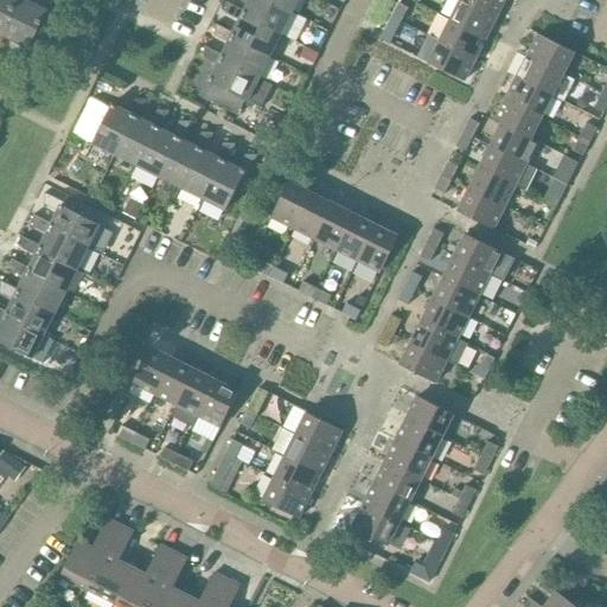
[(18,0),(0,36),(1,36),(29,50),(48,12),(25,0),(18,0)]
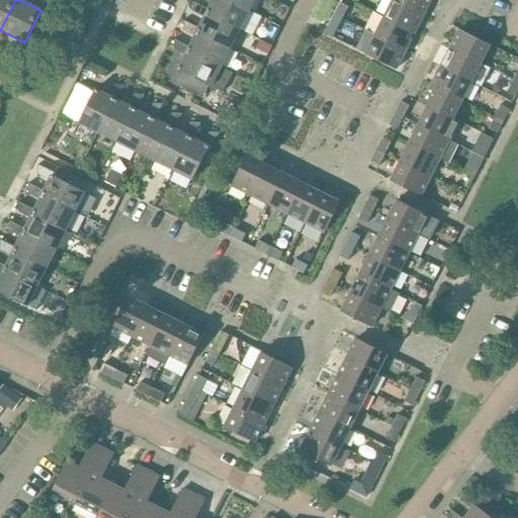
[(0,0),(0,29),(0,30),(15,0),(0,0)]
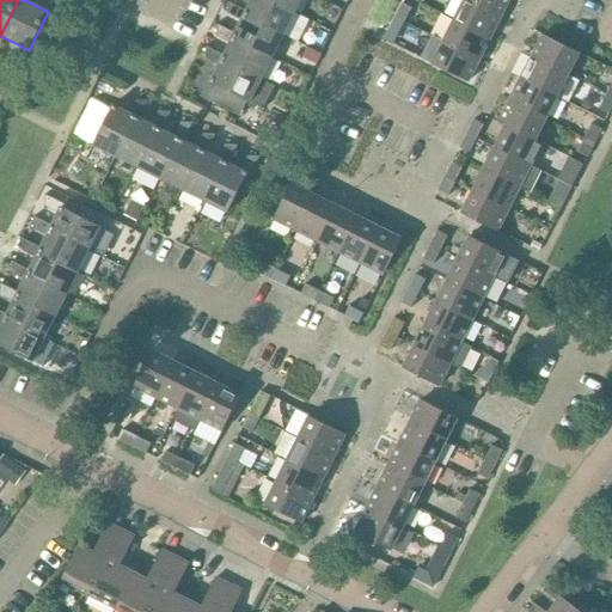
[(269,0),(252,0),(248,12),(246,12),(245,16),(285,35),(295,13),(269,0)]
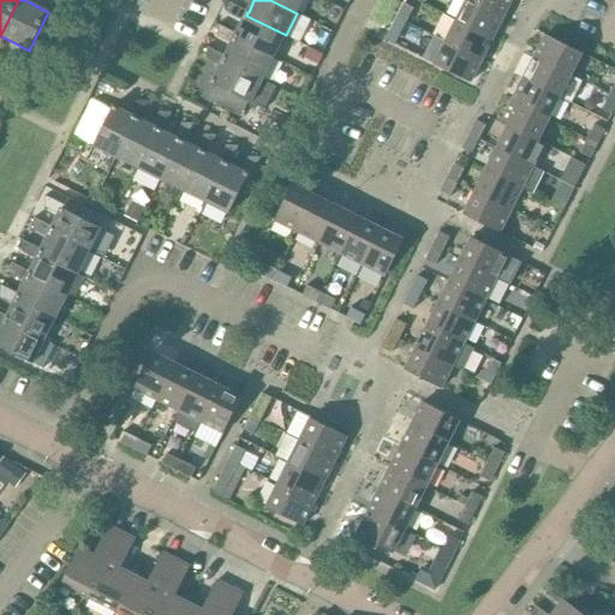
[(270,0),(297,13),(303,0),(270,0)]
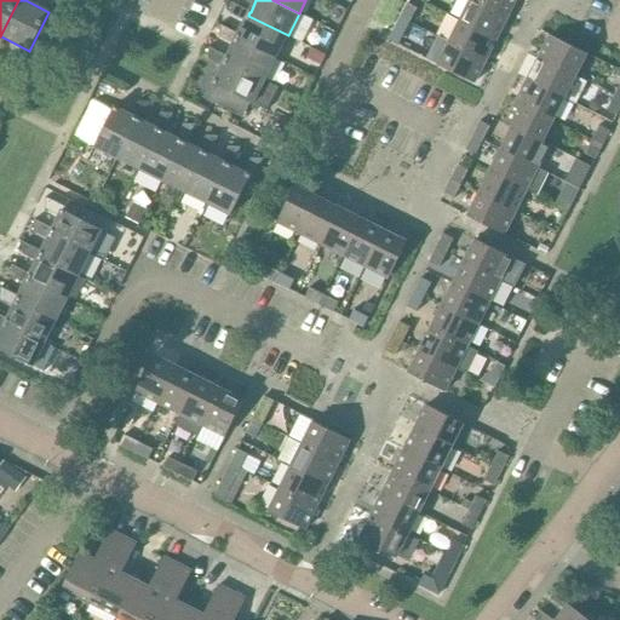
[(470,0),(460,19),(498,39),(509,16),(476,0),(470,0)]
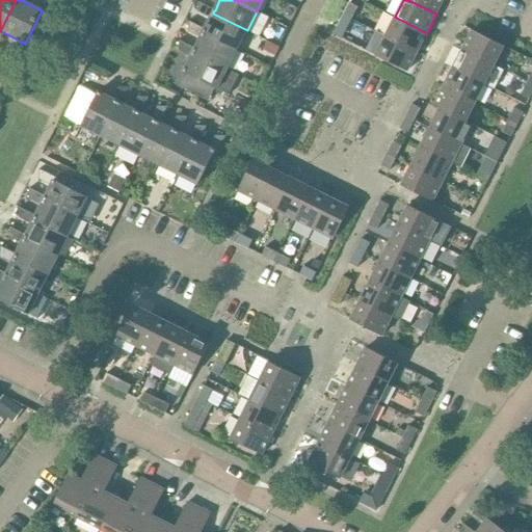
[(408,0),(436,14),(443,0),(408,0)]
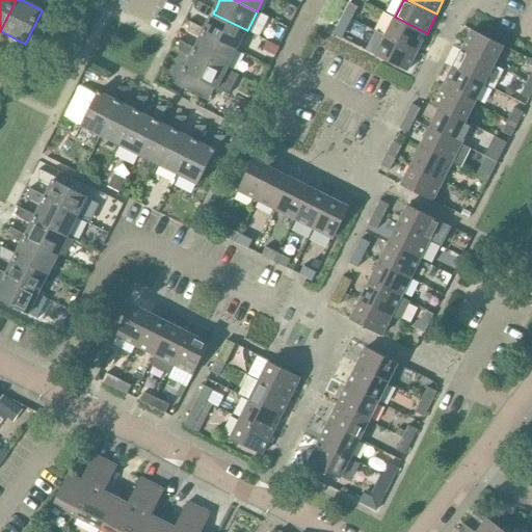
[(213,14),(214,10),(198,1),(198,11),(211,18),(205,30),(204,33),(237,50),(247,30),(213,14)]
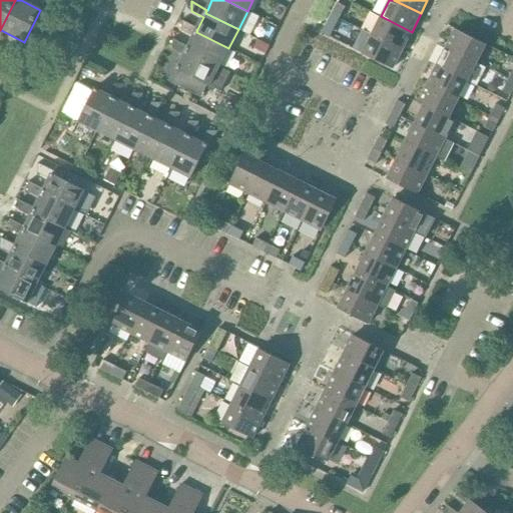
[(331,14),(340,19),(346,7),(337,3),(331,14)]
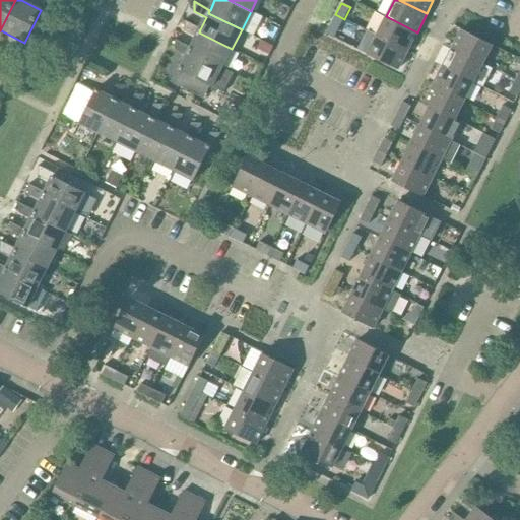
[(338,31),(344,19),(335,14),(329,26),(338,31)]
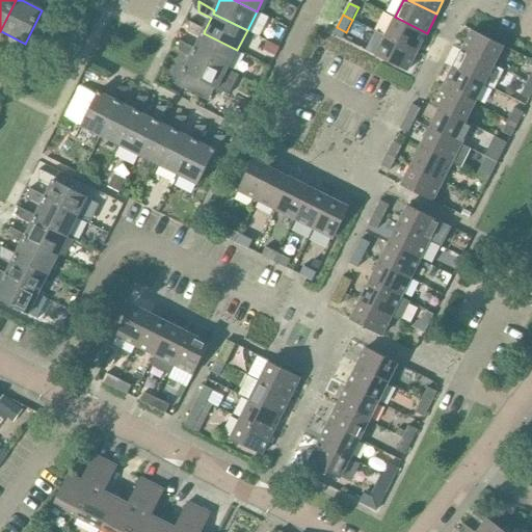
[(395,17),(386,36),(418,52),(427,33),(395,17)]
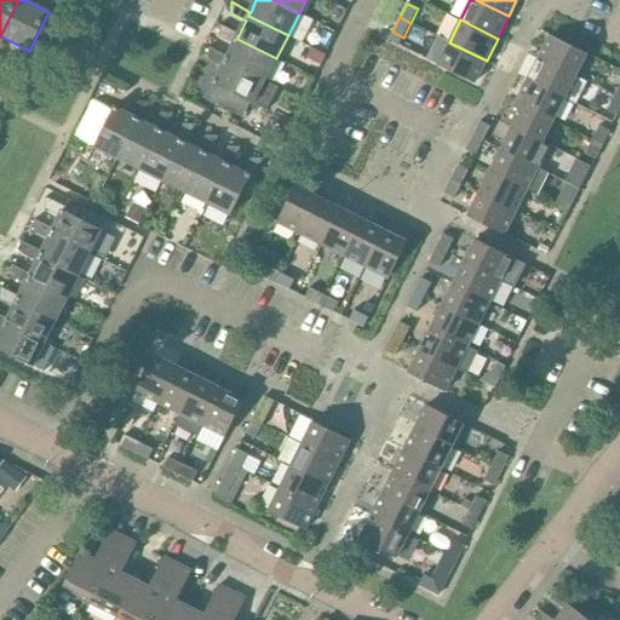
[(237,39),(239,35),(220,26),(219,36),(234,44),(228,57),(225,61),(265,81),(276,58),(237,39)]
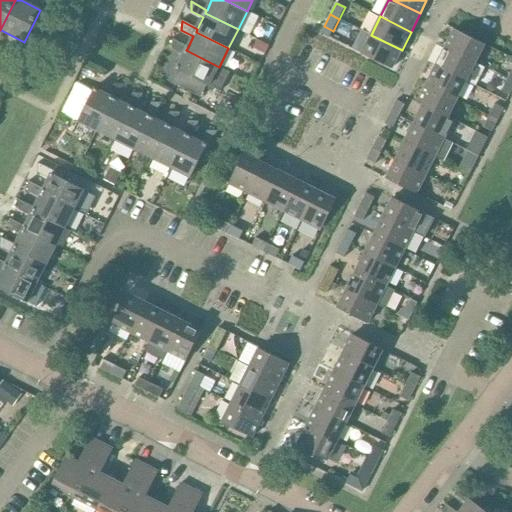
[(454,29),(445,48),(475,63),(485,44),(454,29)]
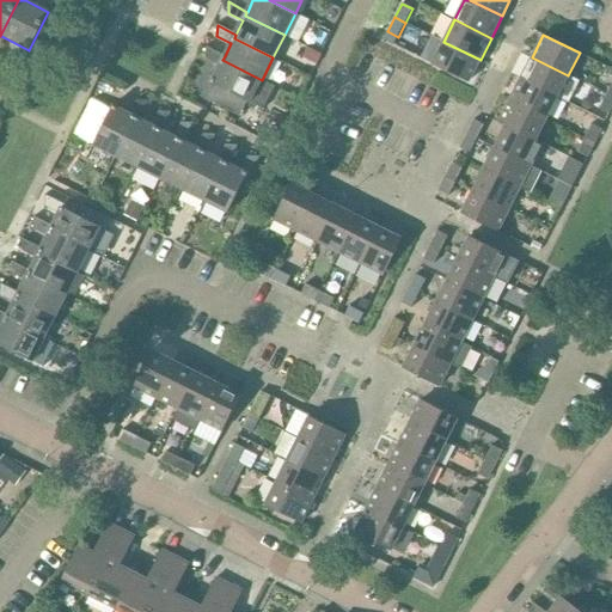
[(432,36),(421,57),(433,63),(458,77),(469,81),(481,60),(444,42),(432,36)]
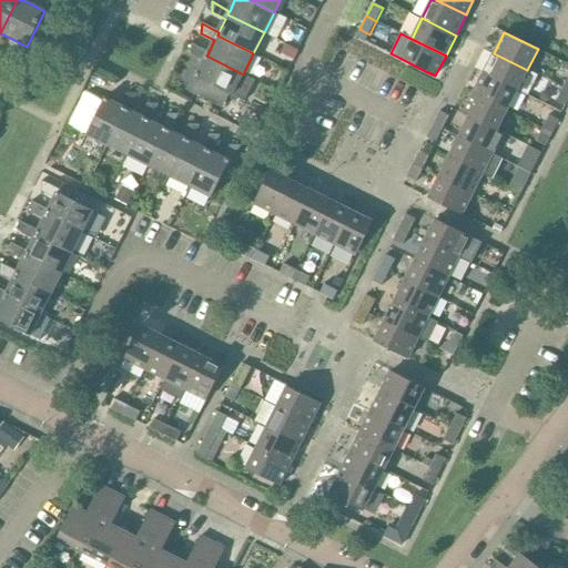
[(192,43),(191,54),(204,61),(195,77),(201,80),(193,94),(208,101),(214,87),(230,94),(232,95),(244,101),(255,80),(243,74),(206,56),(209,52),(192,43)]
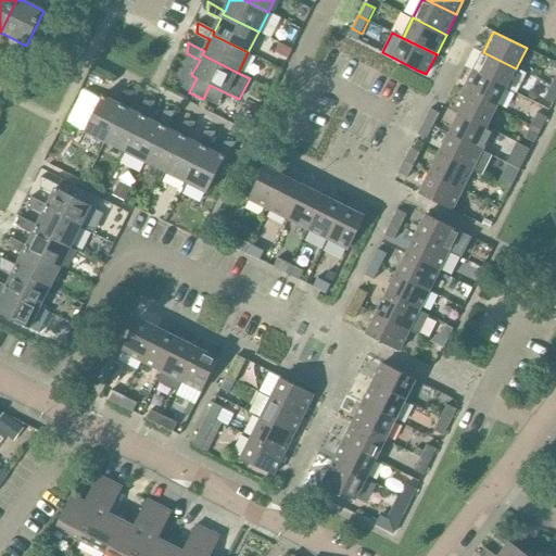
[(278,43),(274,52),(287,59),(291,50),(278,43)]
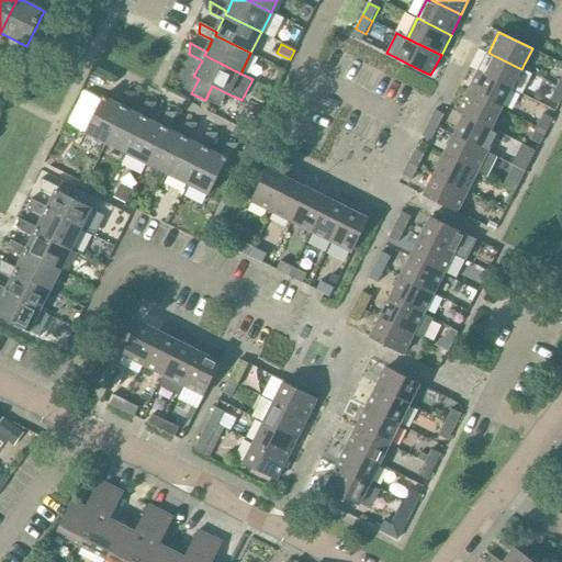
[(487,54),(478,72),(512,90),(512,89),(521,94),(531,76),(531,75),(521,69),(489,53),(487,54)]
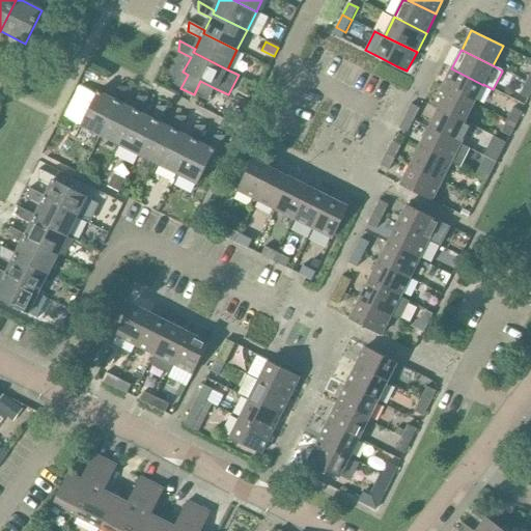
[(451,68),(442,87),(474,104),(483,85),(451,68)]
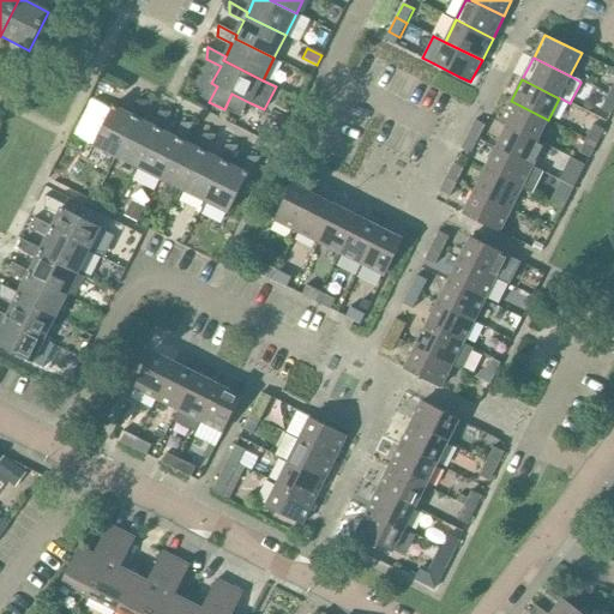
[(608,97),(602,109),(612,114),(613,109),(613,97),(609,95),(608,97)]
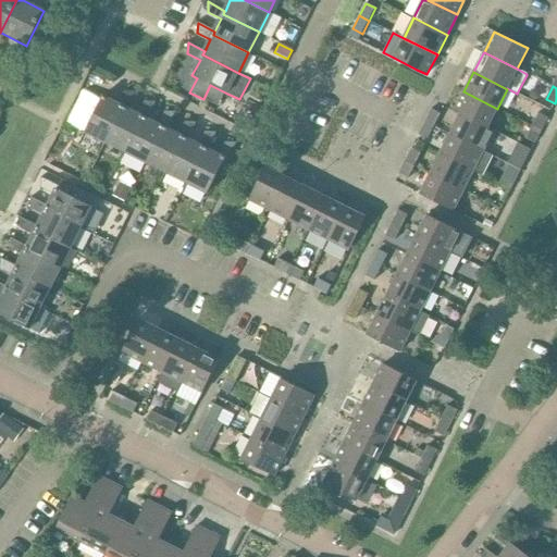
[(83,90),(67,122),(86,131),(85,132),(106,143),(124,106),(128,108),(136,93),(125,93),(120,103),(103,96),(101,99),(83,90)]
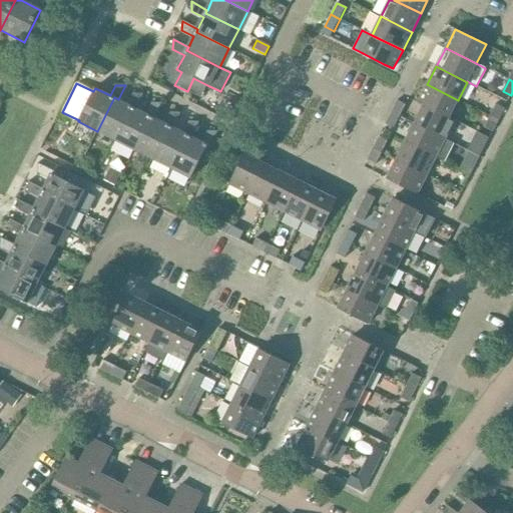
[(418,102),(418,103),(424,105),(449,118),(449,117),(457,101),(458,100),(427,84),(427,85),(418,102)]
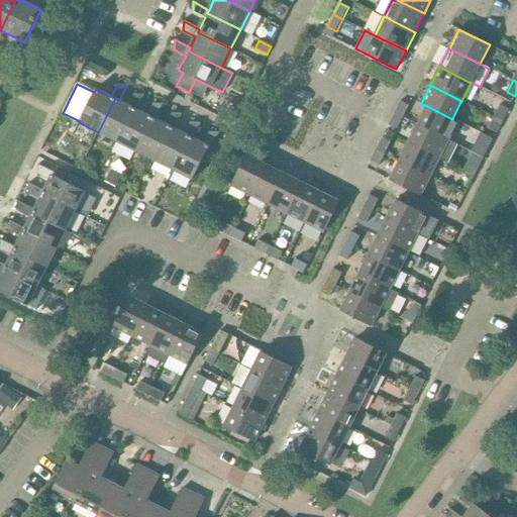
[(133,108),(137,110),(144,96),(134,95),(129,106),(119,100),(115,98),(98,132),(116,141),(133,108)]
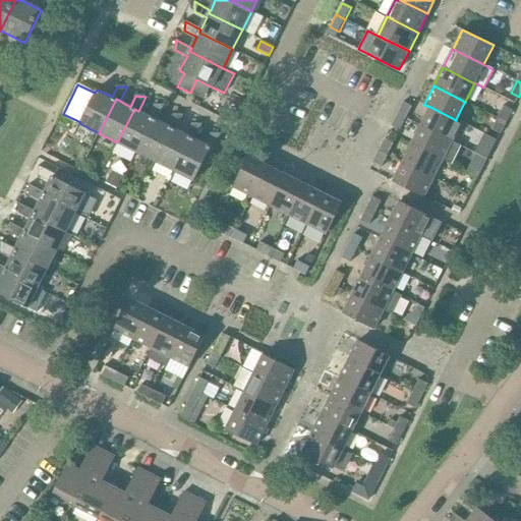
[(398,114),(406,118),(412,106),(404,102),(398,114)]
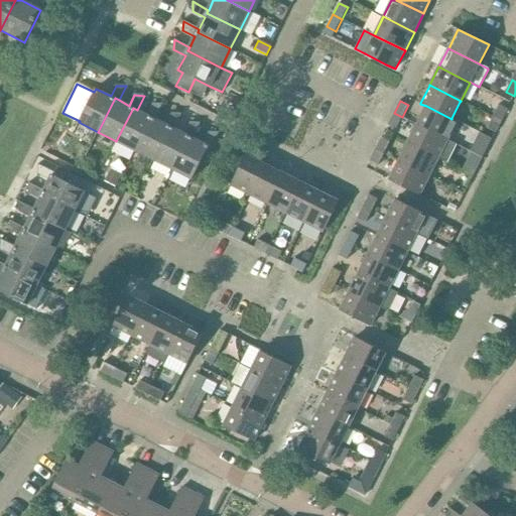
[(152,117),(156,119),(163,104),(153,104),(148,115),(137,110),(133,108),(116,141),(135,150),(152,117)]
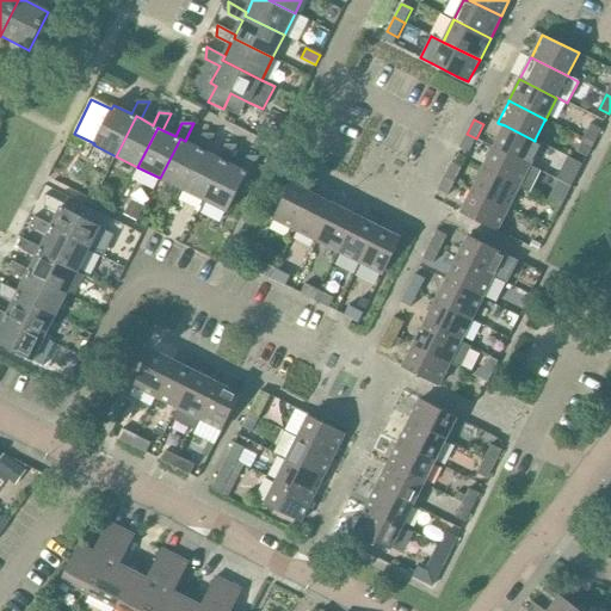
[(591,124),(584,139),(594,143),(602,129),(591,124)]
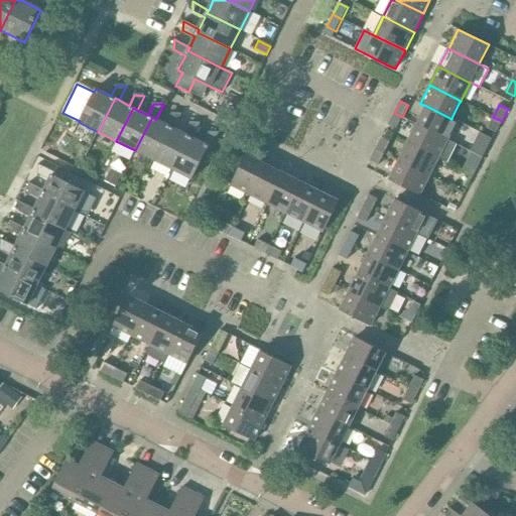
[(458,121),(452,118),(452,119),(426,106),(416,124),(447,140),(458,121)]
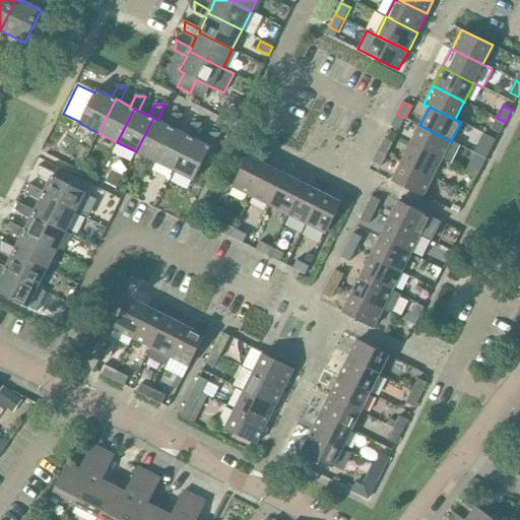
[(172,127),(176,129),(183,114),(174,114),(169,125),(157,120),(153,118),(136,151),(154,161),(172,127)]
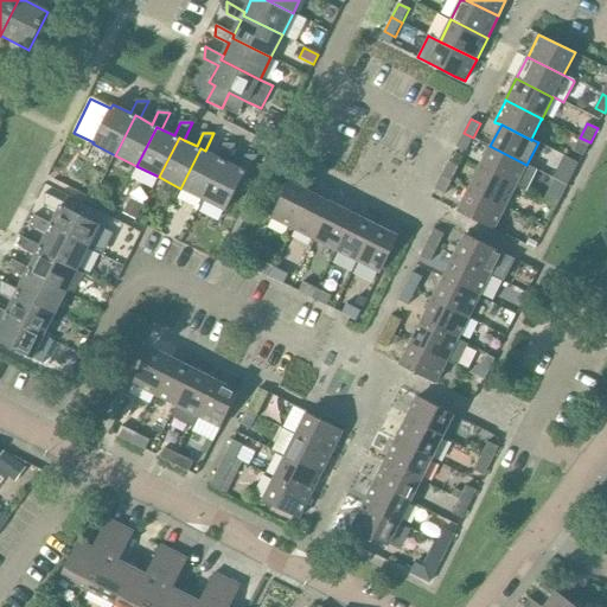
[(467,152),(473,138),(464,133),(457,147),(467,152)]
